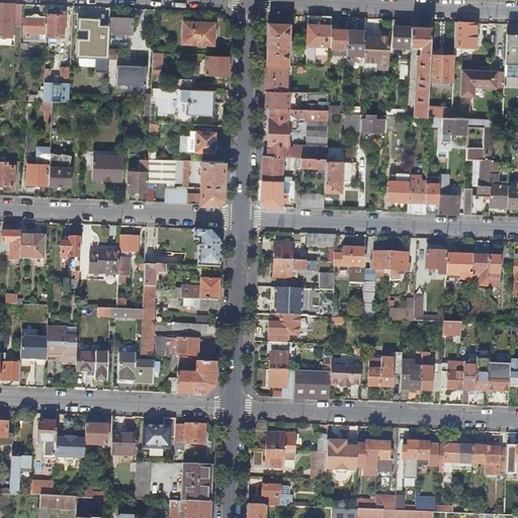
[(22,4),(0,2),(0,23),(13,24),(13,18),(21,18),(22,4)]
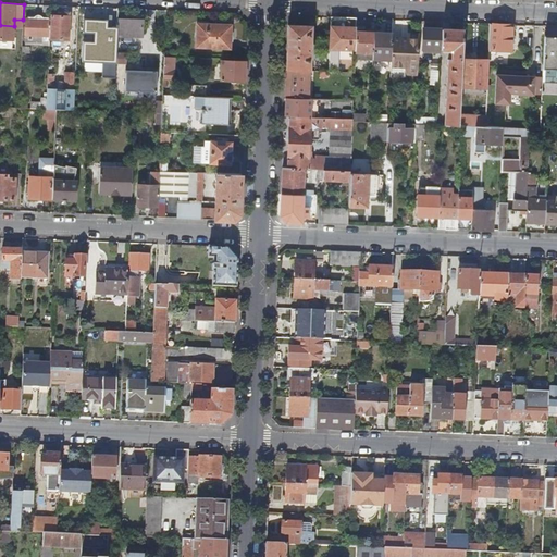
[(51,15),(51,16),(51,20),(50,36),(50,38),(71,39),(72,16),(51,15)]
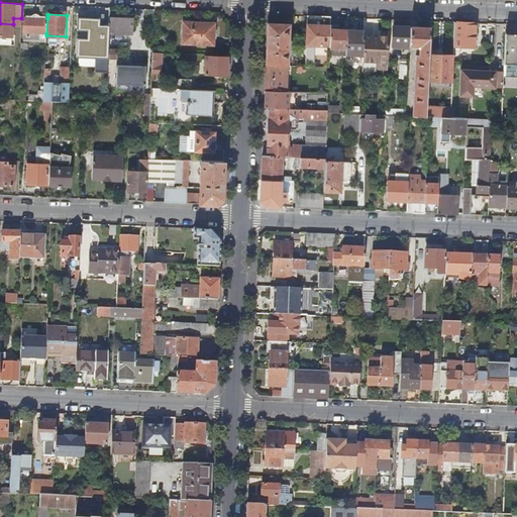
[(109,33),(109,24),(101,24),(102,16),(80,16),(79,29),(89,30),(89,37),(79,37),(77,58),(108,59),(108,49),(109,33)]
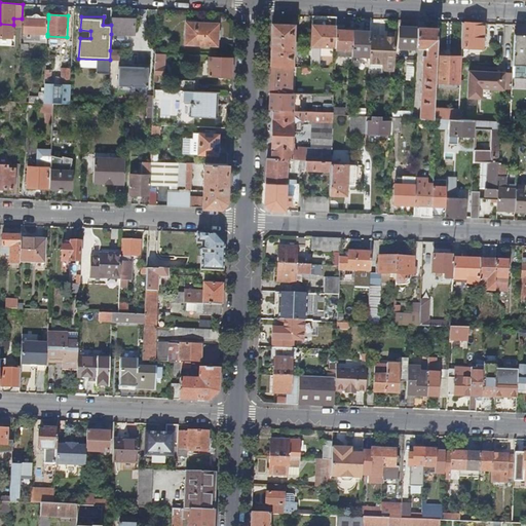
[(31,36),(31,33),(47,34),(48,19),(40,17),(25,17),(24,33),(28,33),(28,36),(31,36)]
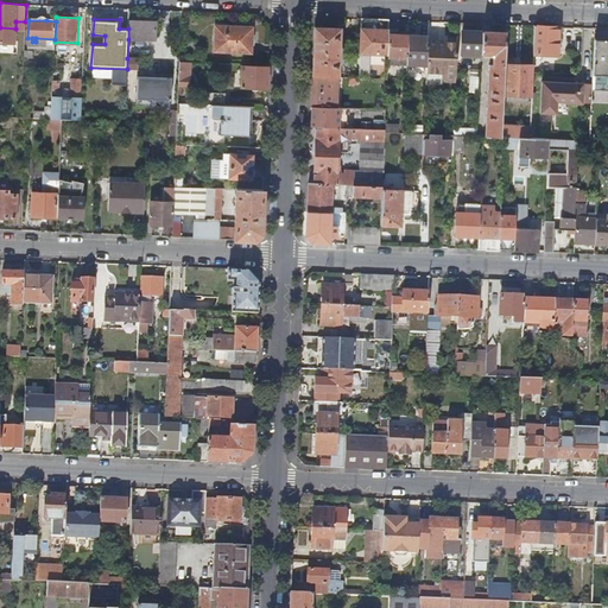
[(360,78),(387,80),(387,65),(388,30),(390,21),(384,21),(384,20),(362,20),(360,78)]
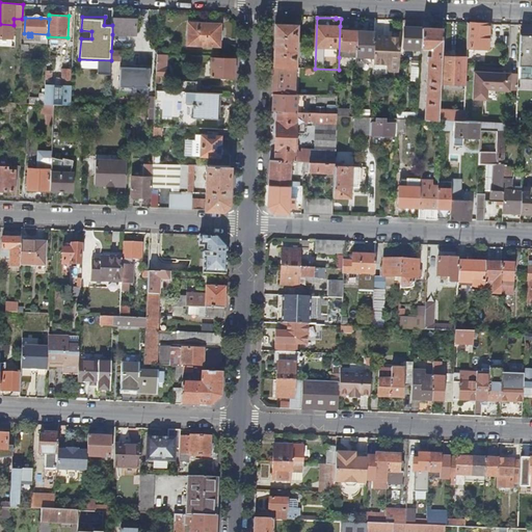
[(127,20),(112,19),(112,25),(112,34),(136,35),(136,20),(134,20),(127,20)]
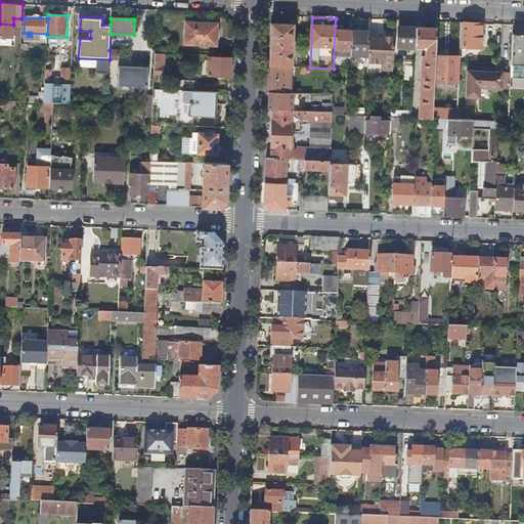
[(217,24),(186,23),(185,44),(216,45),(217,24)]
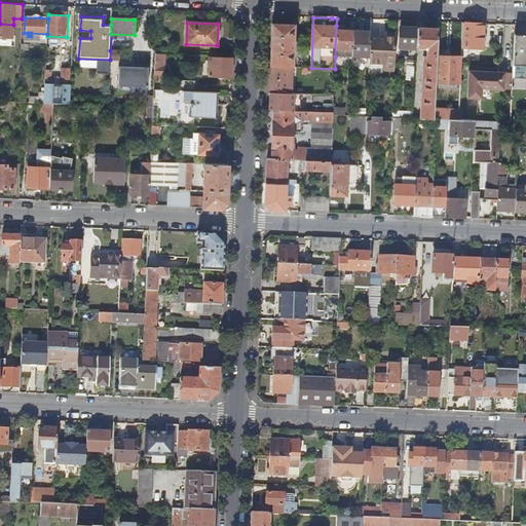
[(484,49),(484,24),(463,23),(462,49),(484,49)]
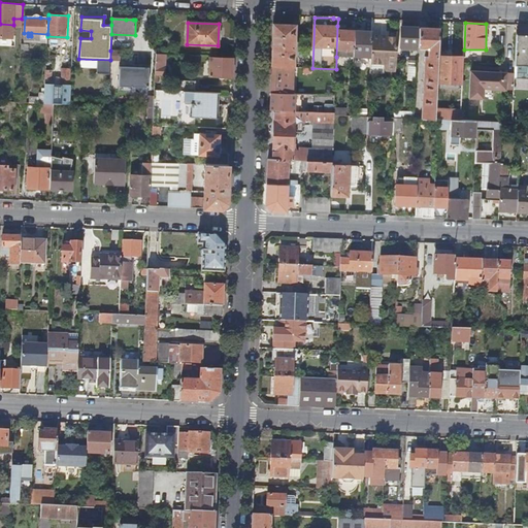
[(296,25),(273,24),(272,67),(293,67),(294,67),(295,50),(296,50),(296,42),(295,42),(296,25)]
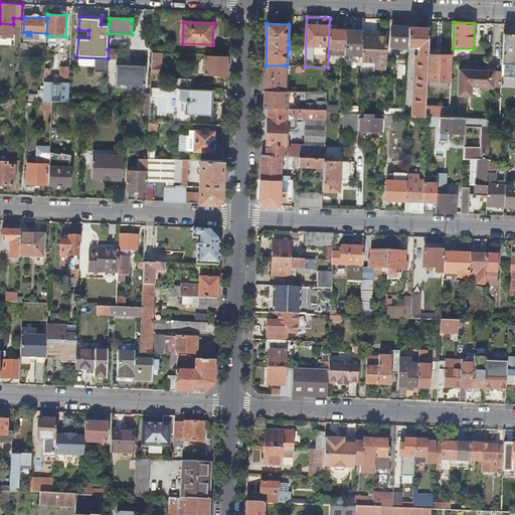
[(345,55),(345,49),(346,31),(338,30),(338,25),(329,25),(328,55),(345,55)]
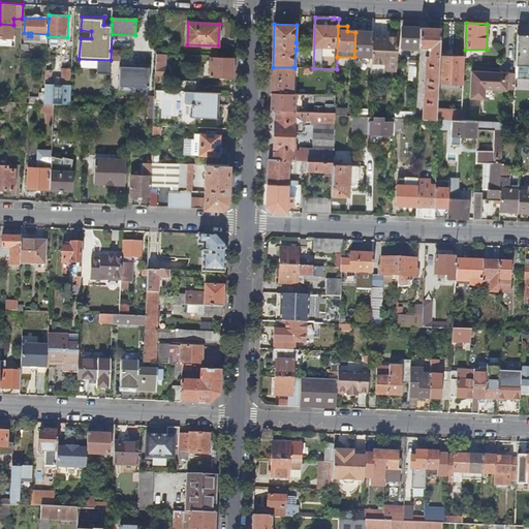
[(401,48),(419,49),(419,29),(402,28),(401,48)]
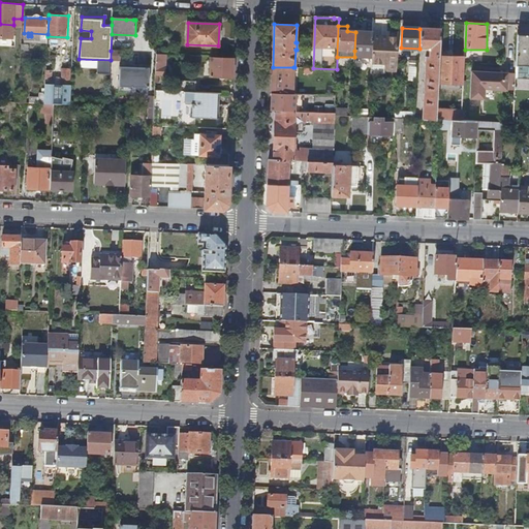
[(423,120),(436,121),(437,110),(438,86),(439,57),(440,30),(419,29),(419,49),(430,49),(430,58),(426,58),(423,120)]
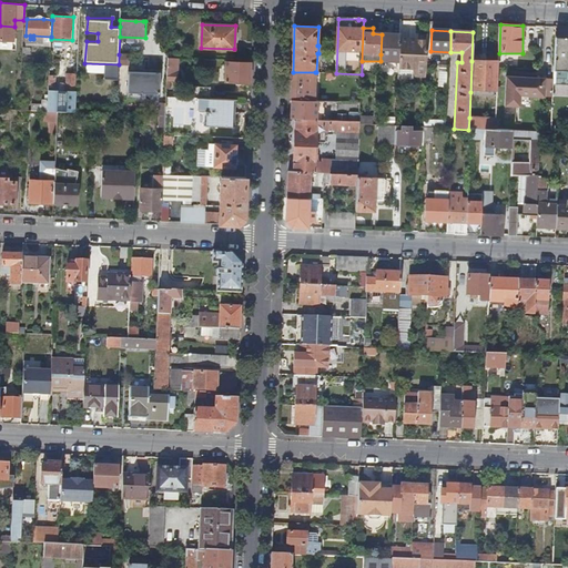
[(399,56),(401,39),(401,34),(382,34),(381,54),(399,56)]
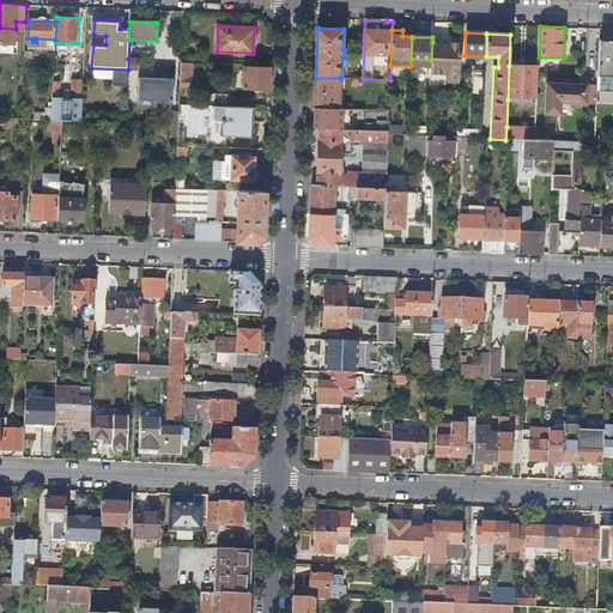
[(441,42),(432,42),(431,60),(431,73),(445,73),(448,82),(460,83),(460,62),(461,38),(448,38),(448,42),(448,46),(444,46),(441,42)]
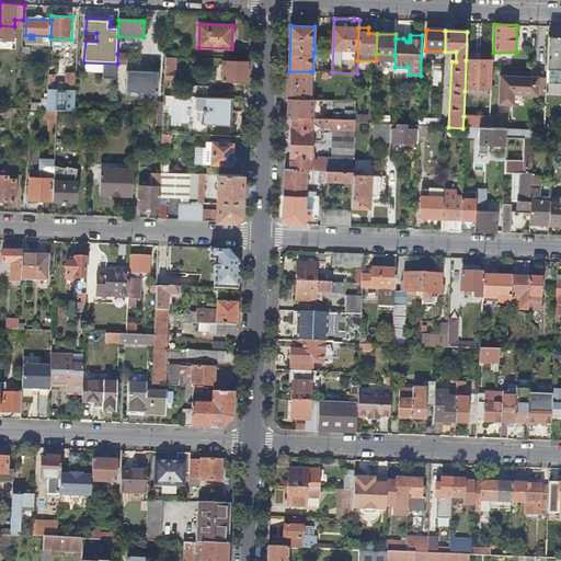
[(560,37),(548,37),(547,70),(560,70),(560,37)]
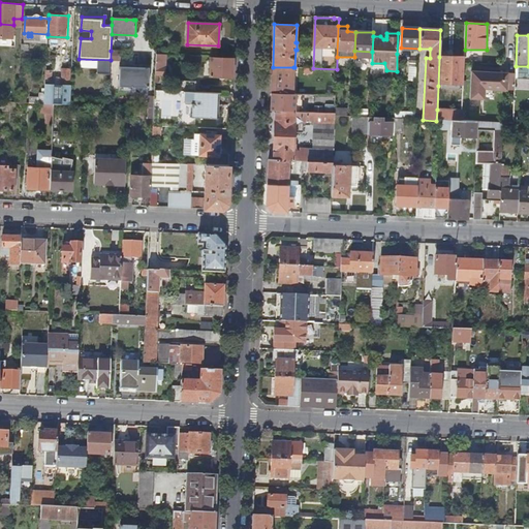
[(123,51),(111,51),(111,60),(111,61),(122,62),(123,51)]
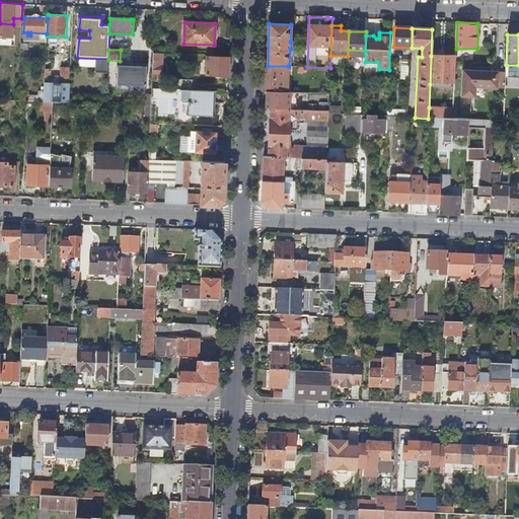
[(161,73),(162,53),(153,53),(152,73),(161,73)]
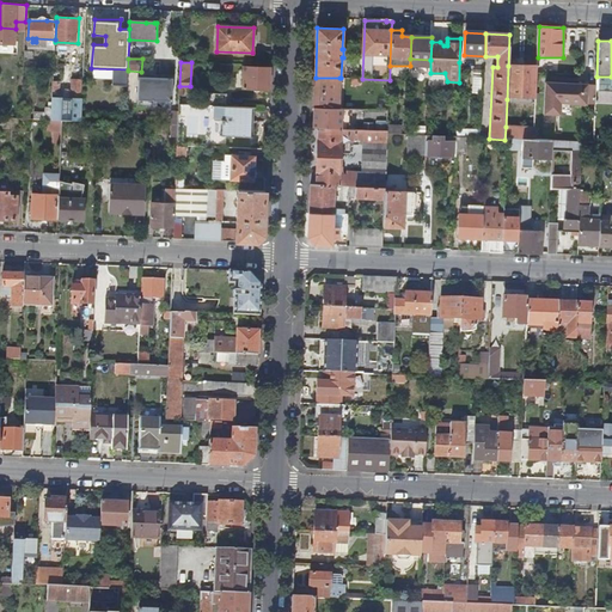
[(243,89),(269,90),(270,67),(244,66),(243,89)]
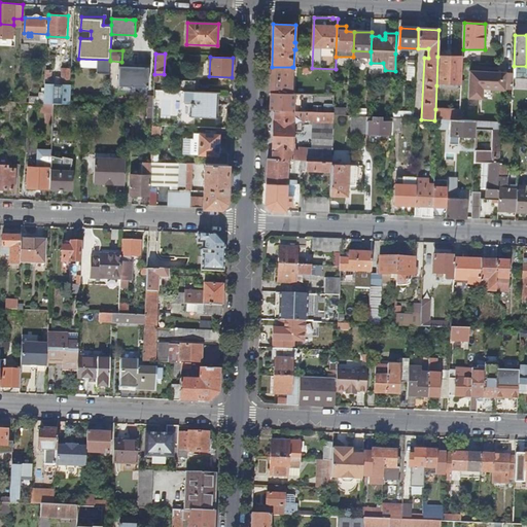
[(449,57),(437,57),(436,85),(438,85),(438,83),(462,84),(462,66),(449,66),(449,57)]
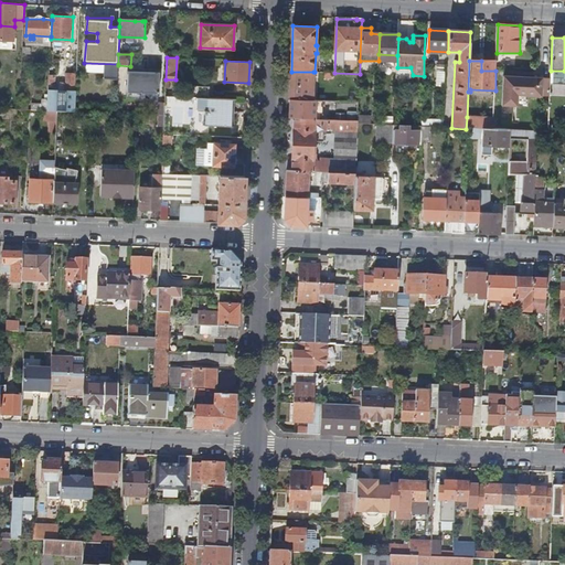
[(159,73),(128,72),(127,92),(159,93),(159,73)]
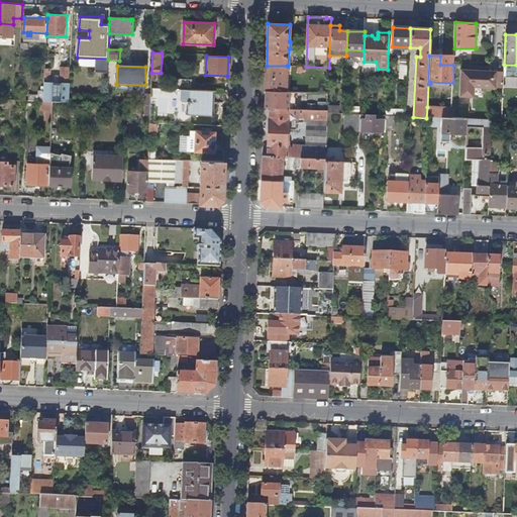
[(287,92),(287,66),(267,66),(266,91),(287,92)]
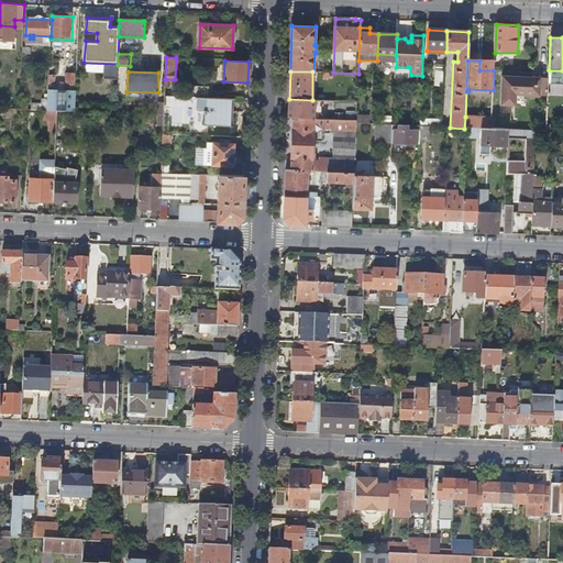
[(549,79),(503,77),(501,107),(516,107),(517,96),(549,97),(549,79)]
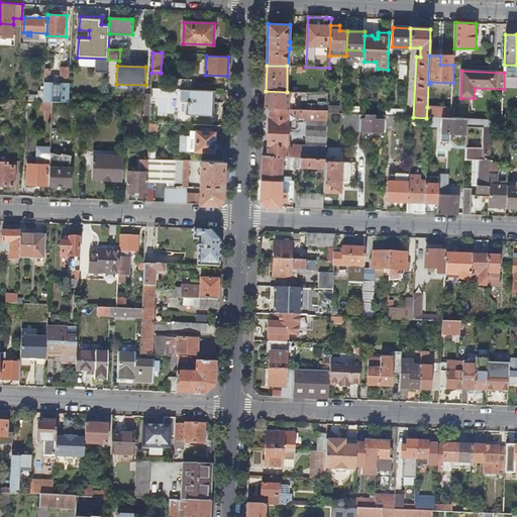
[(172,89),(182,89),(191,89),(191,79),(172,79),(172,89)]
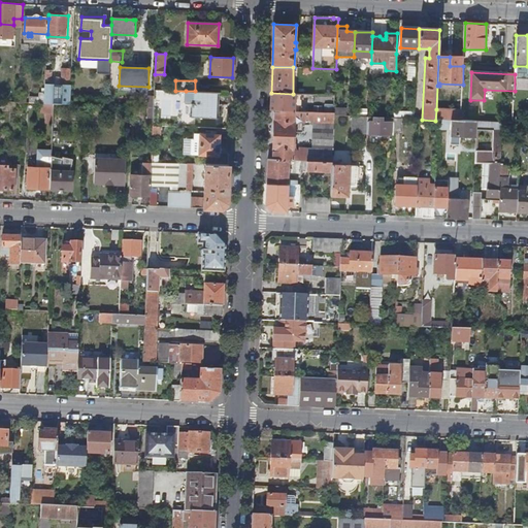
[(44,101),(44,103),(54,104),(70,104),(71,86),(70,86),(62,86),(45,85),(44,95),(44,101)]
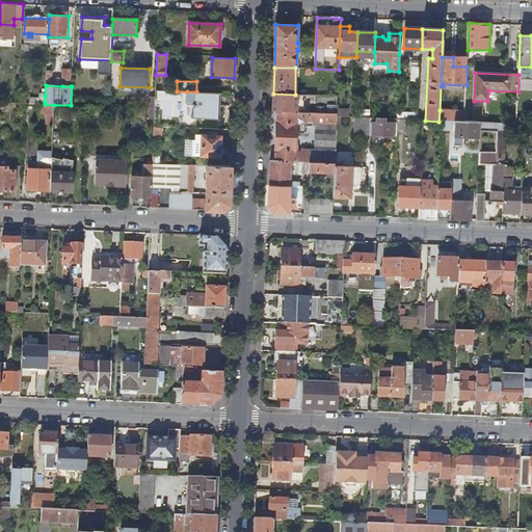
[(217,120),(218,92),(196,91),(187,91),(187,105),(189,105),(189,107),(194,107),(194,118),(217,120)]
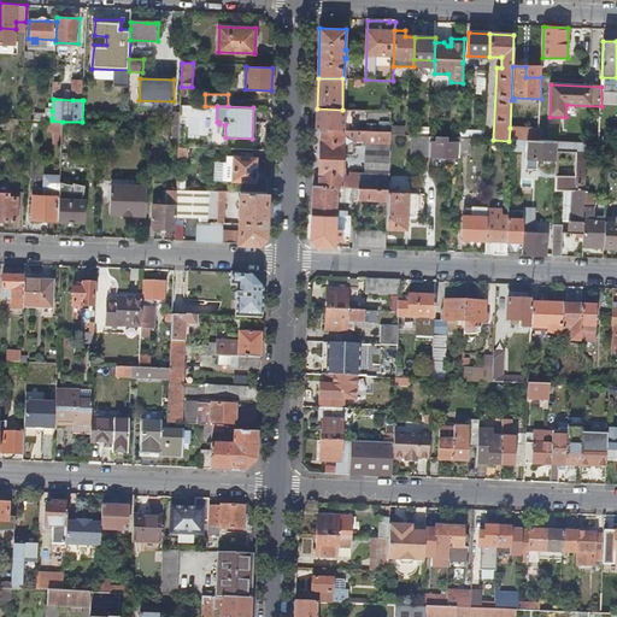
[(366,123),(366,110),(342,110),(317,109),(316,130),(321,130),(360,131),(359,123),(366,123)]
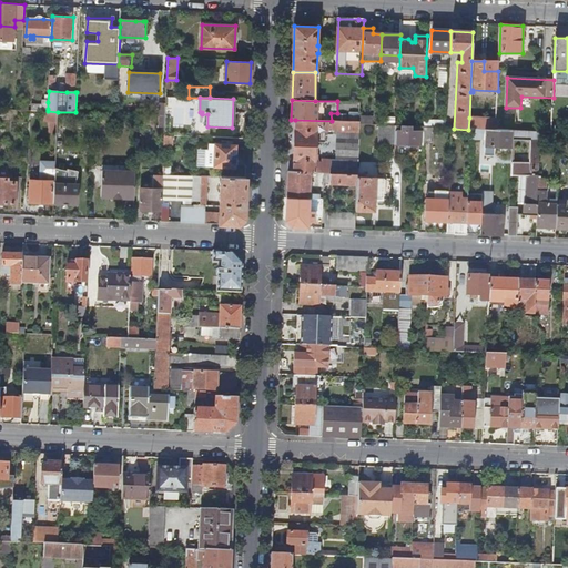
[(58,112),(48,111),(47,111),(47,120),(51,121),(58,121),(58,112)]
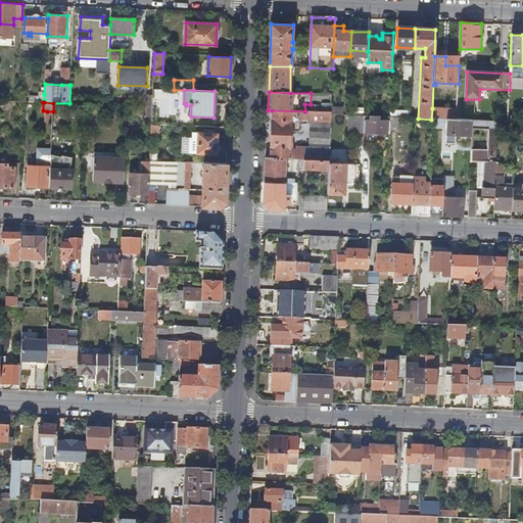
[(457,121),(458,110),(432,108),(431,120),(447,120),(457,121)]
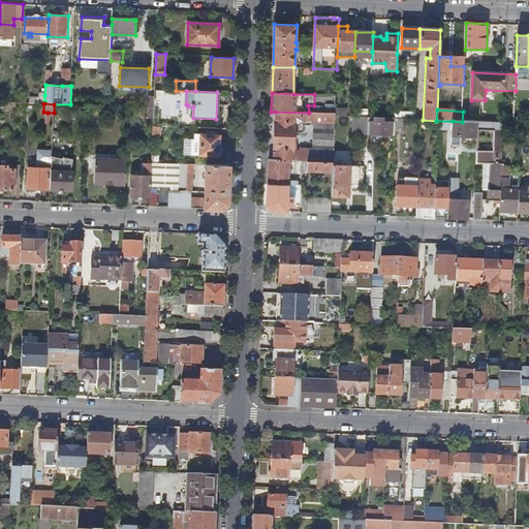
[(334,131),(335,116),(335,114),(309,113),(275,112),(274,161),(289,161),(298,162),(302,162),(308,162),(308,150),(300,150),(300,153),(297,153),(297,146),(293,146),(293,133),(303,133),(303,123),(313,123),(313,131),(316,131),(334,131)]
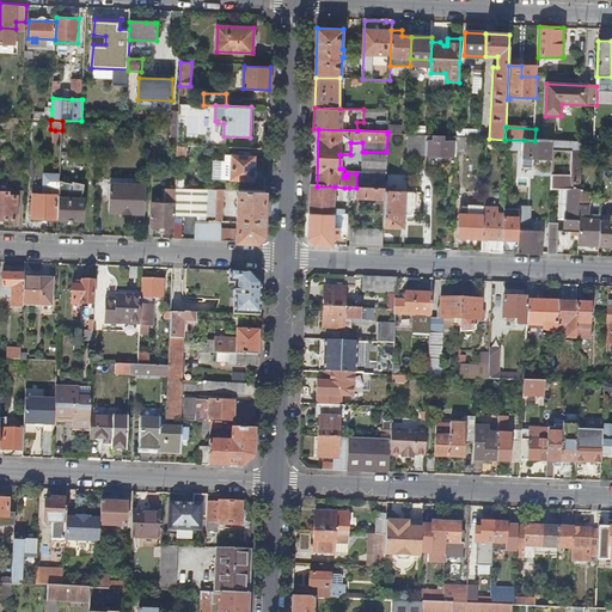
[(427,155),(427,142),(428,136),(411,135),(410,155),(427,155)]
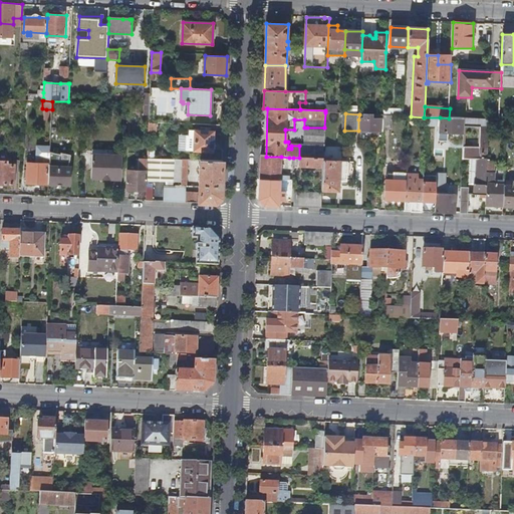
[(381,133),(381,115),(370,114),(359,114),(358,119),(358,131),(358,133),(381,133)]
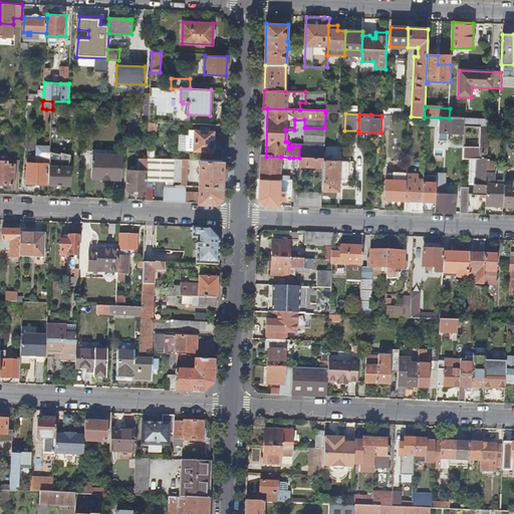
[(384,115),(383,115),(383,131),(392,131),(392,115),(384,115)]
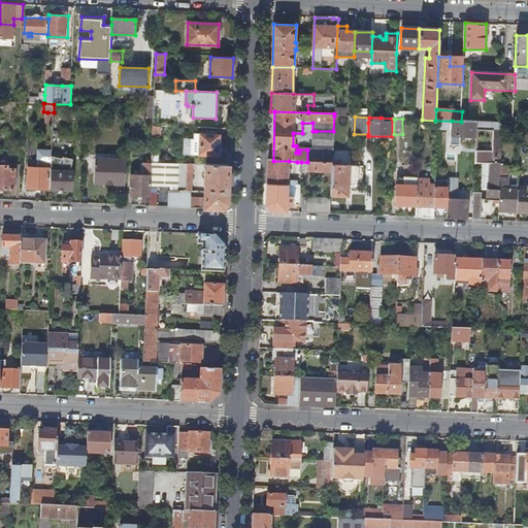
[(476,122),(461,122),(452,121),(451,145),(460,145),(460,140),(467,140),(467,152),(475,152),(475,151),(476,130),(476,122)]
